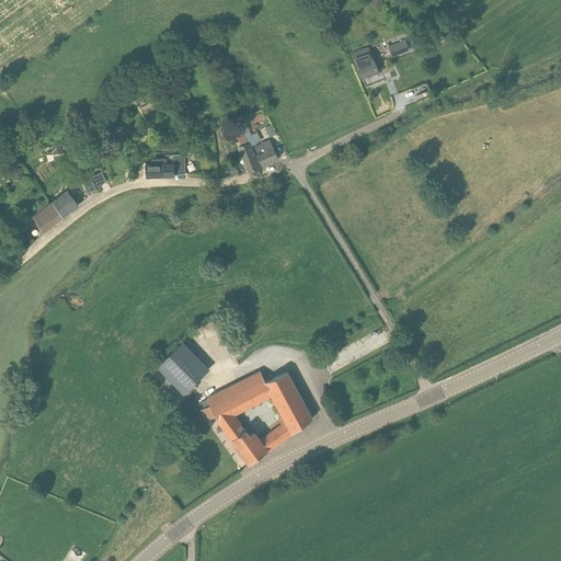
[(388,47),(392,58),(409,52),(404,41),(388,47)]
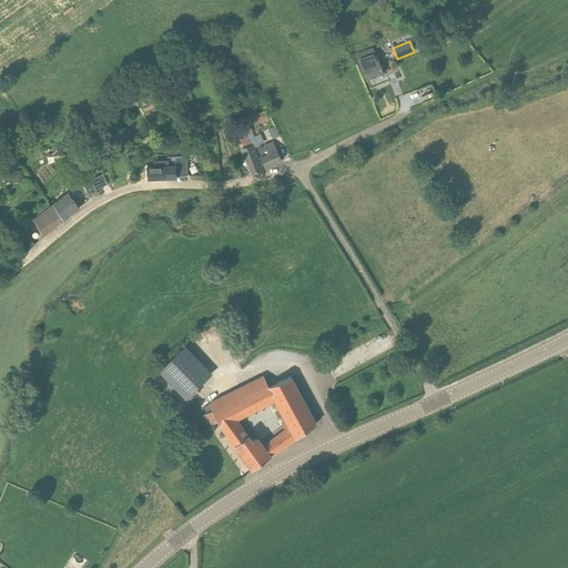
[(383,73),(376,54),(373,48),(356,53),(359,60),(367,80),(383,73)]
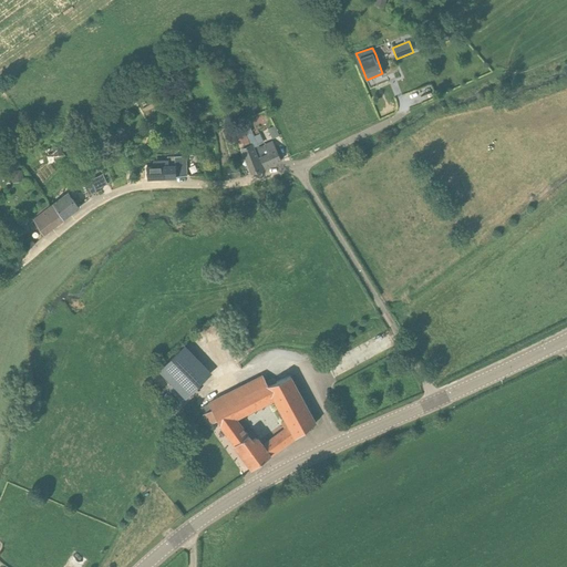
[(140,83),(142,90),(152,88),(150,80),(140,83)]
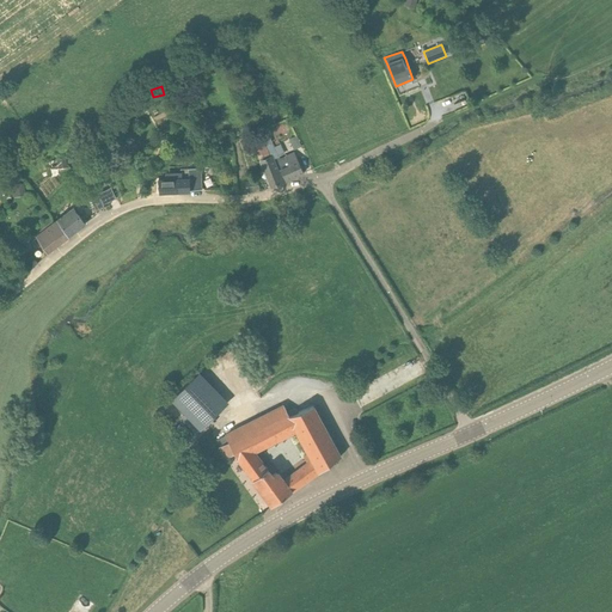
[(271,148),(275,154),(276,158),(285,153),(281,145),(271,148)]
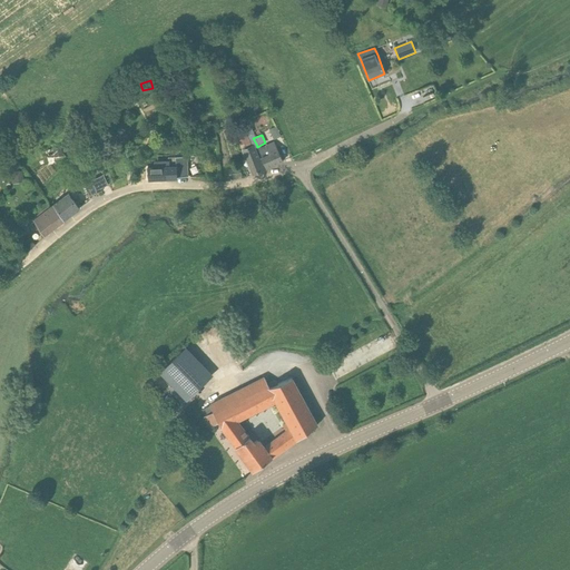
[(283,163),(278,151),(275,141),(265,145),(269,154),(261,157),(262,158),(266,169),(283,163)]
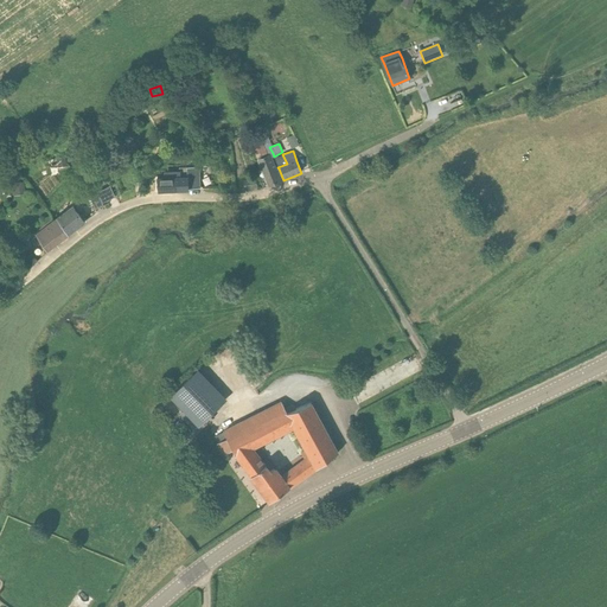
[(269,186),(283,180),(279,168),(278,170),(272,158),(274,157),(273,153),(257,159),(269,186)]
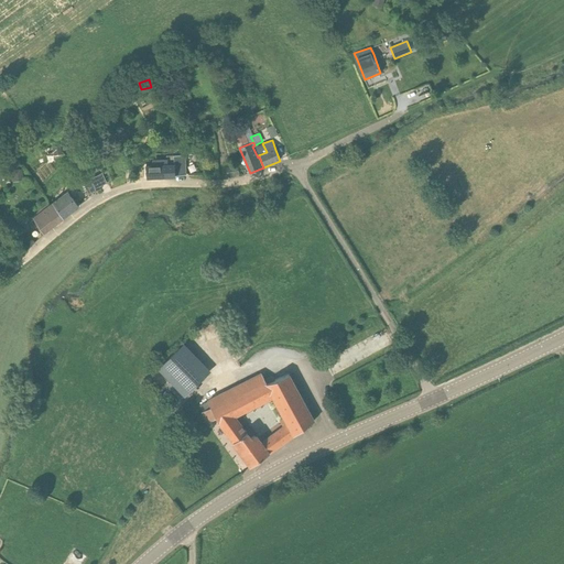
[(60,145),(52,148),(54,155),(62,153),(60,145)]
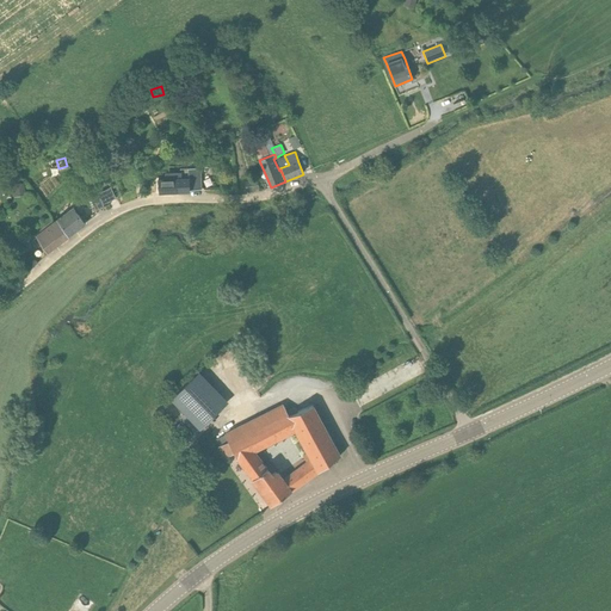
[(166,180),(159,180),(159,192),(202,190),(201,168),(187,170),(180,170),(180,173),(166,174),(166,180)]
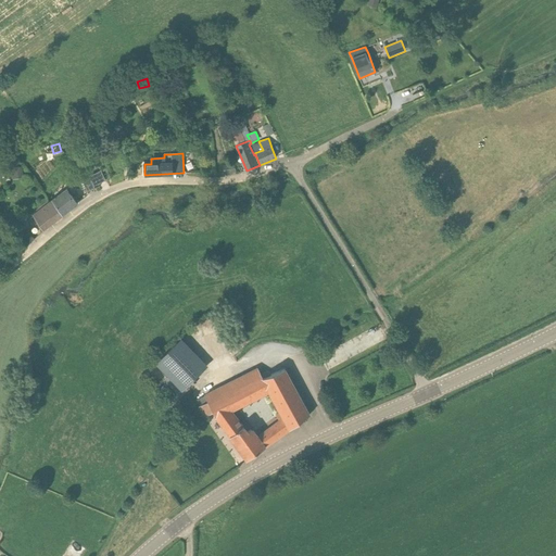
[(223,165),(224,173),(235,172),(234,163),(223,165)]
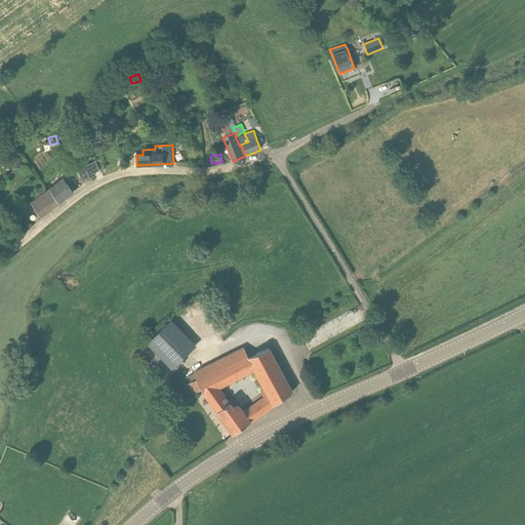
[(11,167),(22,166),(21,158),(10,159),(11,167)]
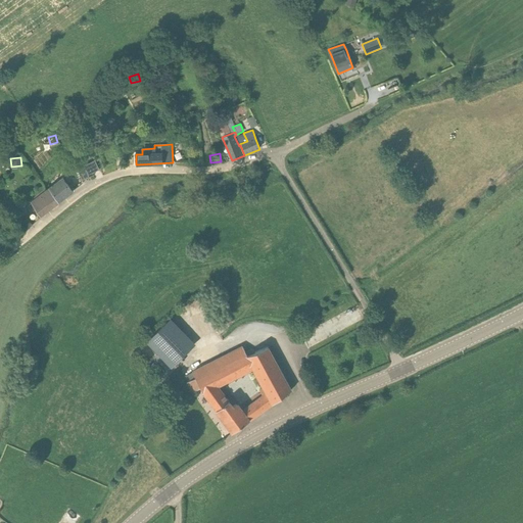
[(88,175),(90,174),(98,170),(94,161),(84,167),(88,175)]
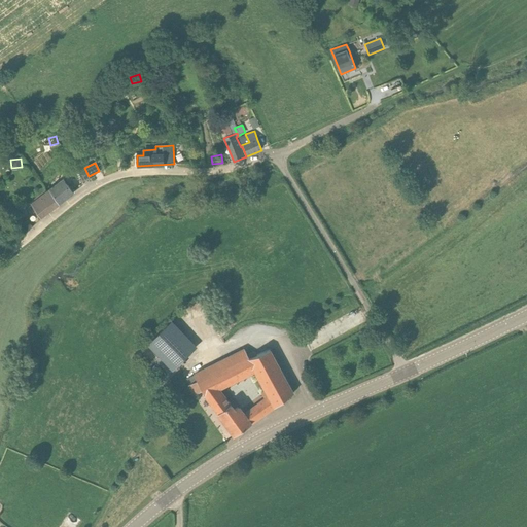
[(82,165),(72,169),(68,171),(69,176),(74,174),(74,173),(77,171),(82,181),(89,178),(89,176),(84,168),(82,165)]
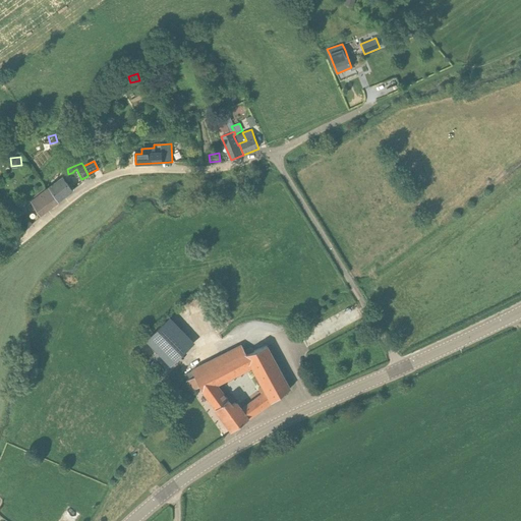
[(72,191),(66,183),(62,178),(48,188),(58,201),(72,191)]
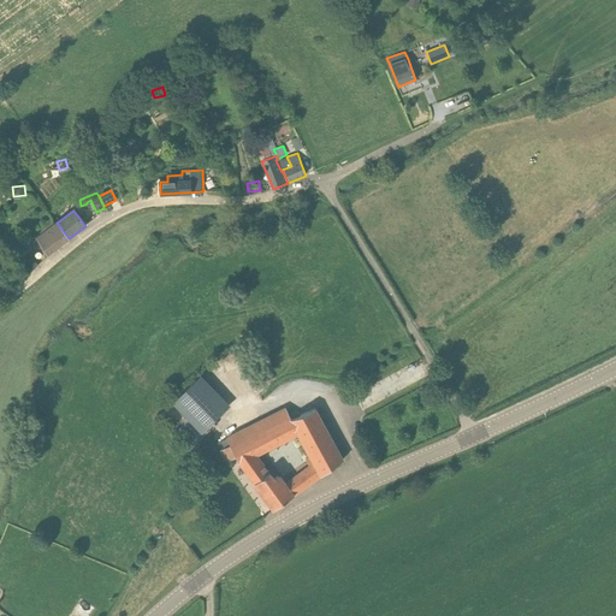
[(47,255),(69,238),(57,223),(35,240),(47,255)]
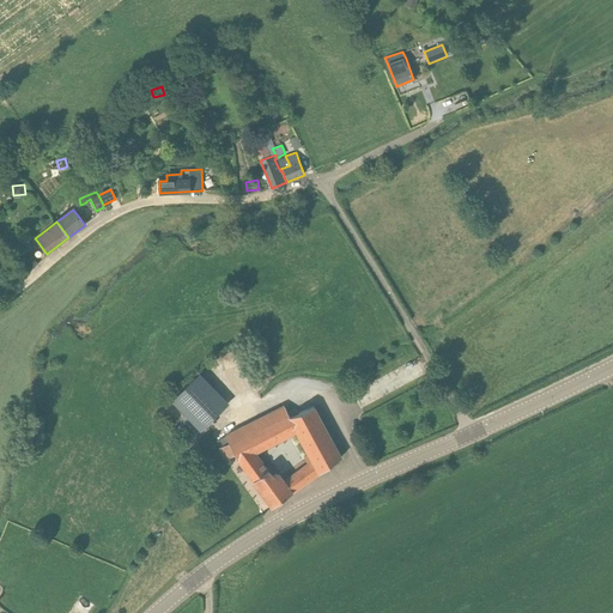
[(29,240),(19,262),(29,272),(37,265),(28,254),(35,248),(29,240)]
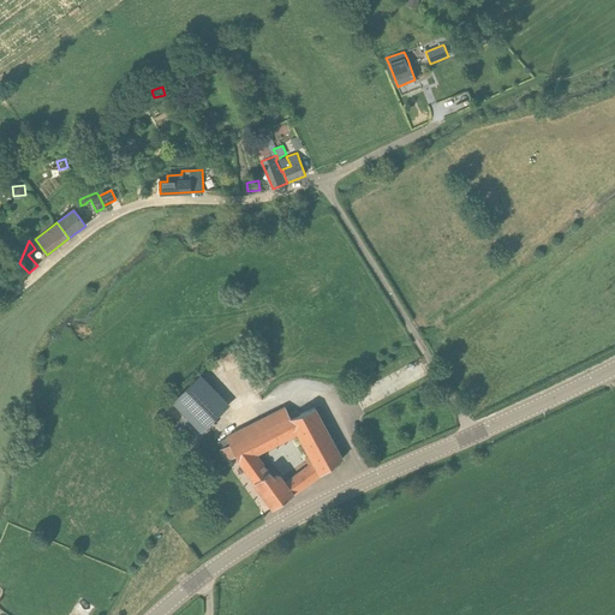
[(178,415),(197,436),(204,430),(189,415),(215,390),(209,384),(178,415)]
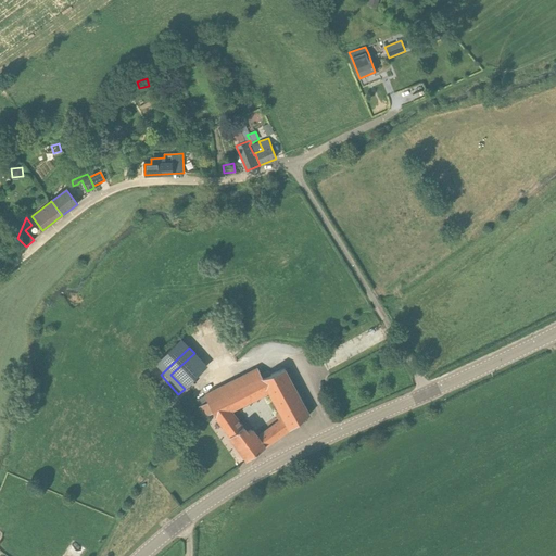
[(269,393),(263,381),(262,379),(257,368),(204,394),(215,417),(231,412),(269,393)]
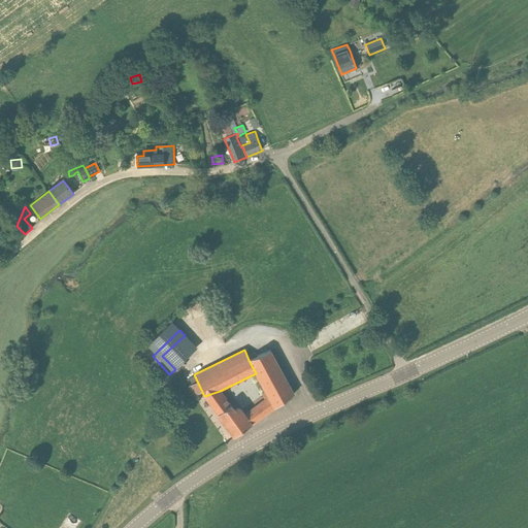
[(274,408),(294,394),(270,351),(250,362),(256,373),(268,396),(274,408)]
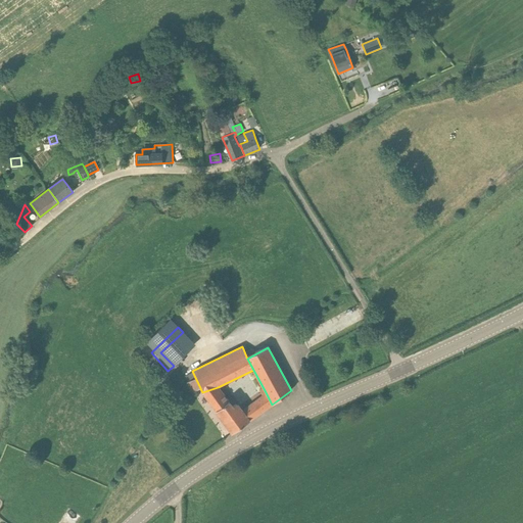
[(242,411),(237,403),(234,406),(230,400),(229,401),(218,387),(202,392),(217,411),(233,433),(249,421),(242,411)]
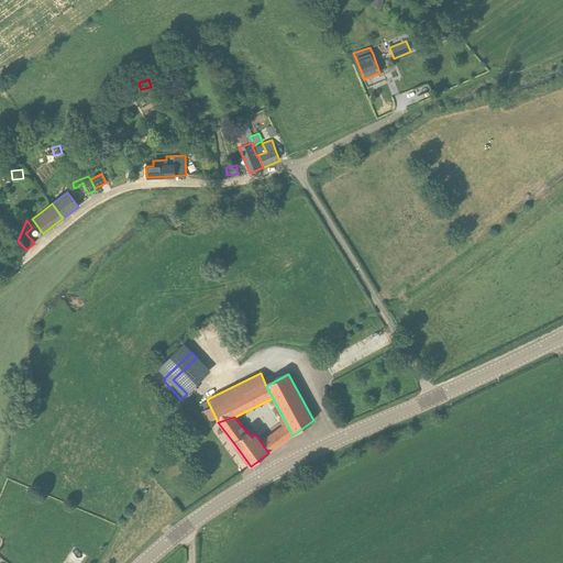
[(293,435),(286,422),(273,432),(282,443),(293,435)]
